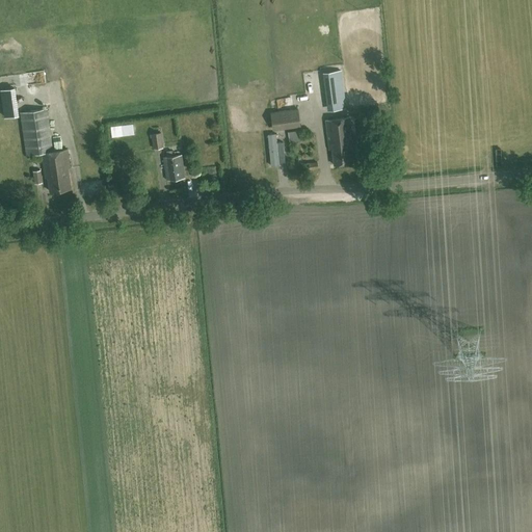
[(15,88),(1,90),(5,116),(18,115),(15,88)]
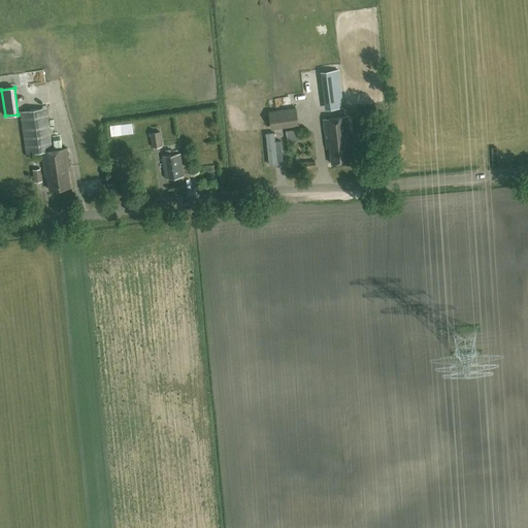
[(50,189),(70,186),(67,166),(70,166),(67,146),(53,149),(46,107),(20,110),(26,153),(41,151),(44,175),(47,175),(50,189)]
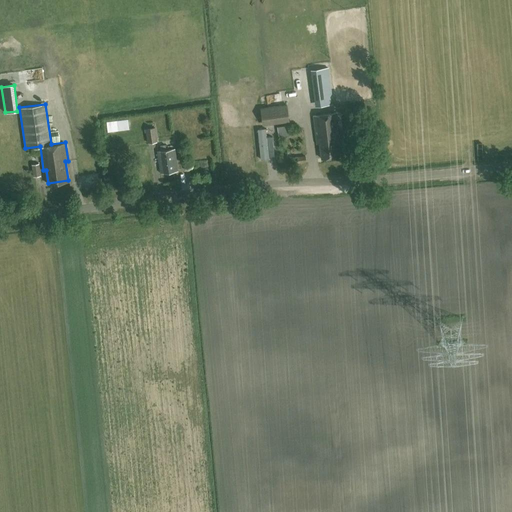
[(287,105),(261,108),(263,122),(289,119),(287,105)]
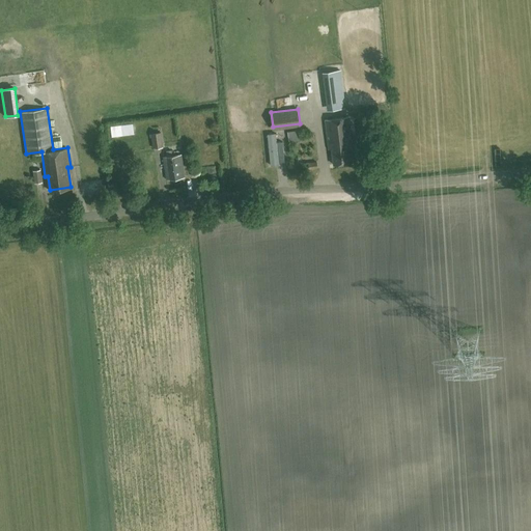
[(351,157),(354,157),(348,115),(325,118),(327,140),(330,140),(333,163),(352,161),(351,157)]
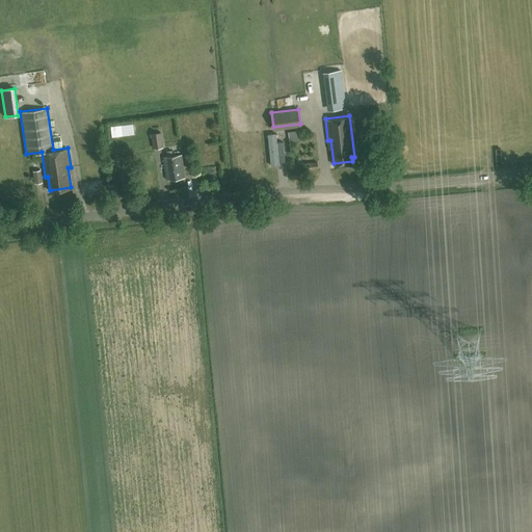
[(133,124),(110,126),(112,137),(134,134),(133,124)]
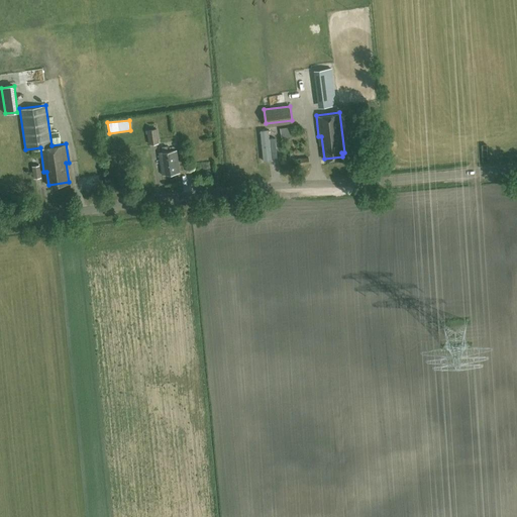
[(148,143),(159,142),(157,127),(146,129),(148,143)]
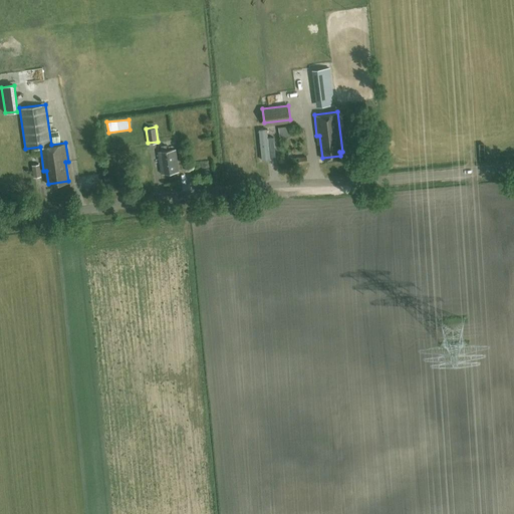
[(267,129),(258,130),(261,159),(270,159),(270,157),(276,157),(274,137),(268,137),(267,129)]
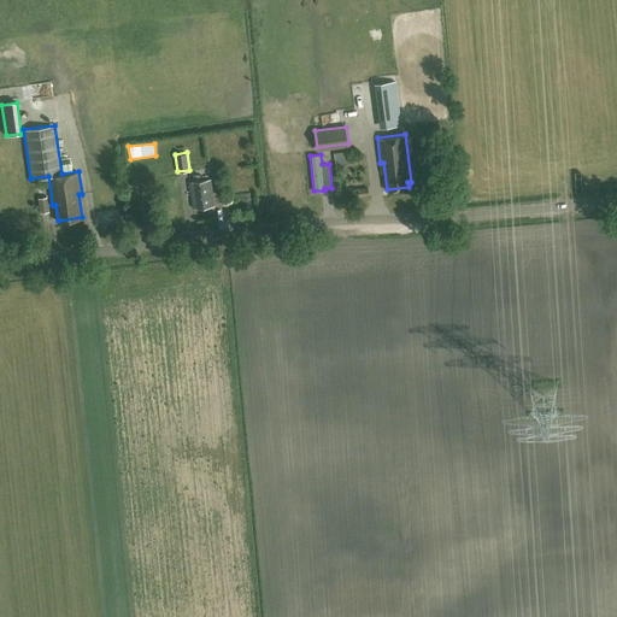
[(193,207),(213,204),(210,177),(189,181),(193,207)]
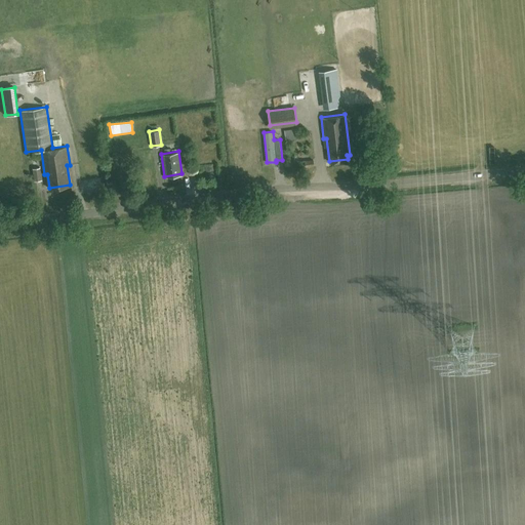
[(40,168),(33,169),(35,182),(41,180),(40,168)]
